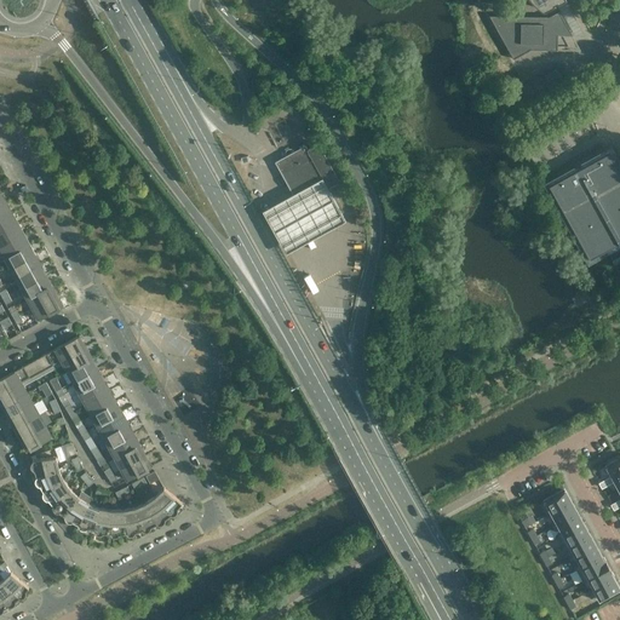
[(619,0),(530,0),(533,3),(538,6),(541,9),(541,10),(543,10),(544,10),(545,10),(555,4),(554,3),(557,1),(557,3),(562,0),(619,0)]
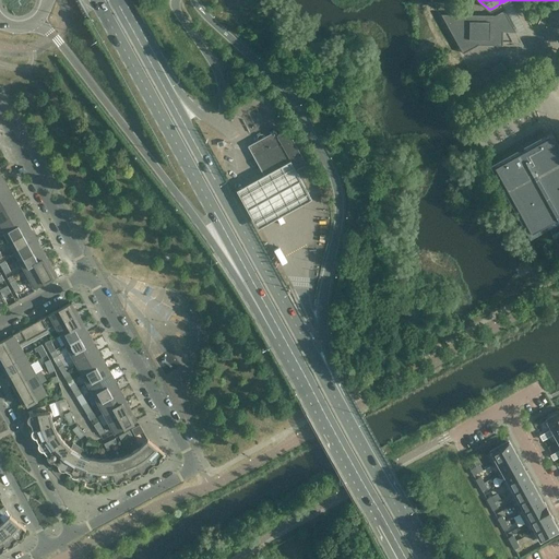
[(509,0),(502,4),(518,32),(527,33),(509,0)]
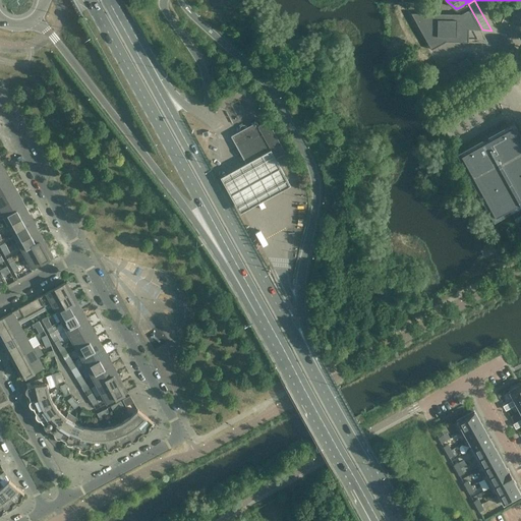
[(446,42),(468,42),(468,41),(469,30),(479,30),(481,30),(470,9),(461,14),(411,13),(431,50),(446,42)]
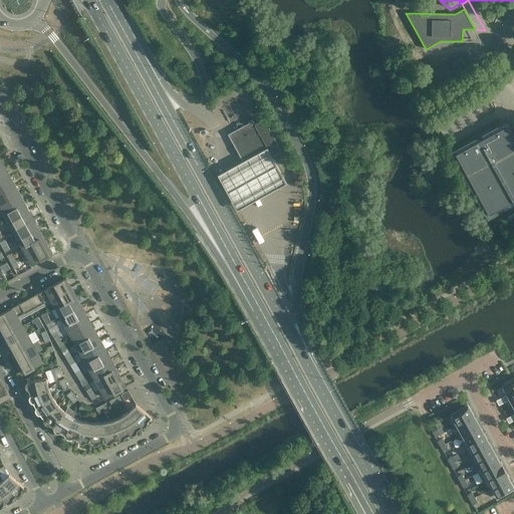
[(462,40),(462,41),(482,42),(475,29),(473,29),(480,41),(462,40)]
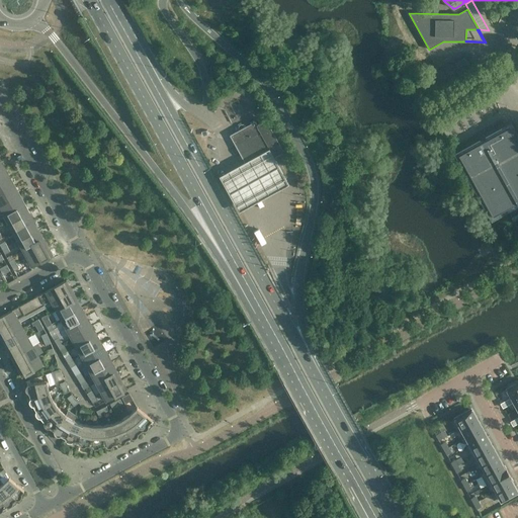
[(278,144),(266,120),(265,121),(261,122),(257,125),(255,122),(246,127),(239,131),(236,133),(231,136),(231,137),(232,140),(236,146),(242,157),(244,161),(245,162),(246,163),(246,164),(251,161),(270,151),(274,158),(279,155),(283,152),(278,144)]
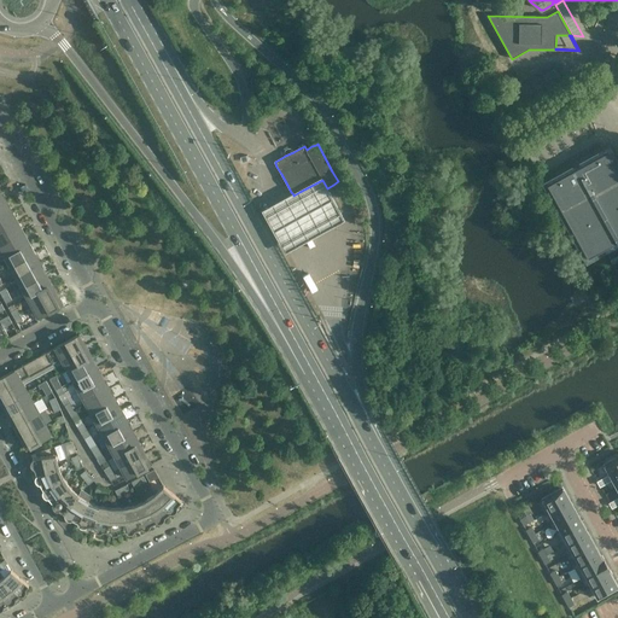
[(617,169),(607,151),(583,164),(547,185),(588,257),(617,240),(617,169)]
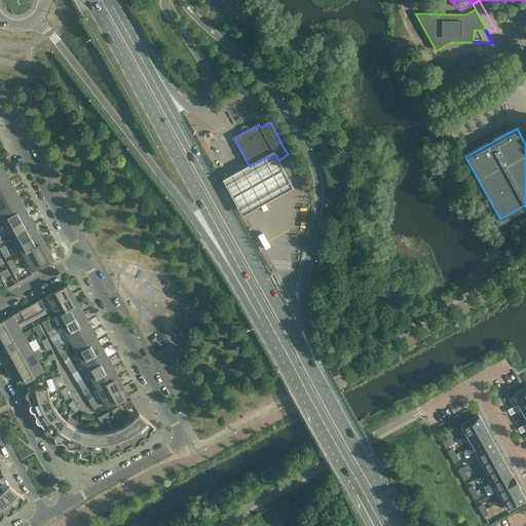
[(294,187),(273,151),(222,179),(242,216),(294,187)]
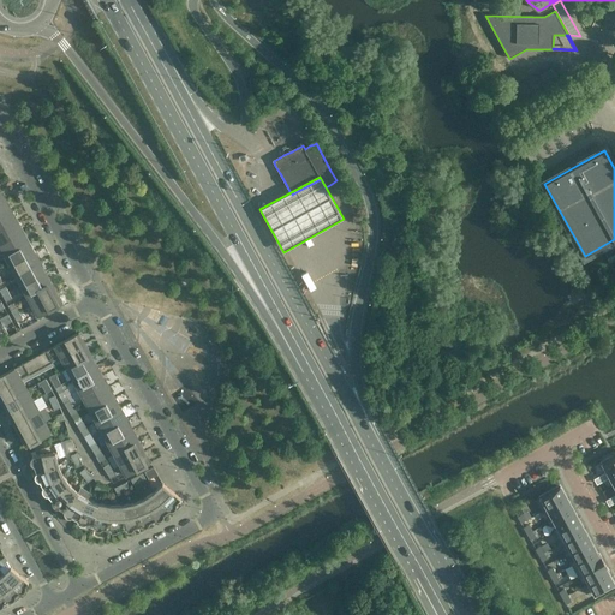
[(358,204),(354,197),(353,198),(348,201),(352,208),(357,204),(358,204)]
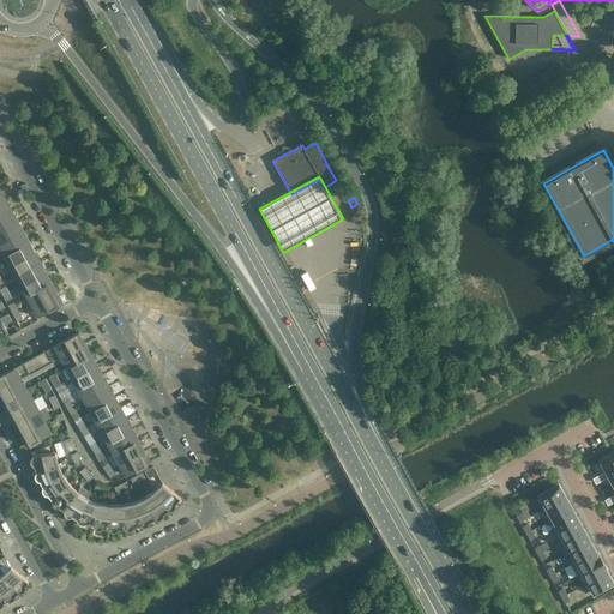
[(0,217),(12,211),(6,200),(0,204),(0,217)]
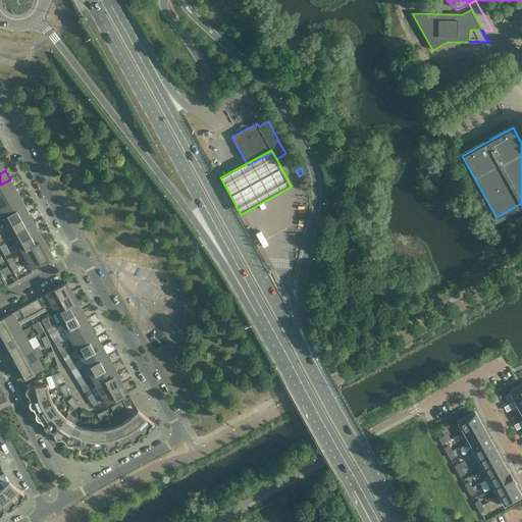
[(0,196),(15,188),(10,179),(0,185),(0,196)]
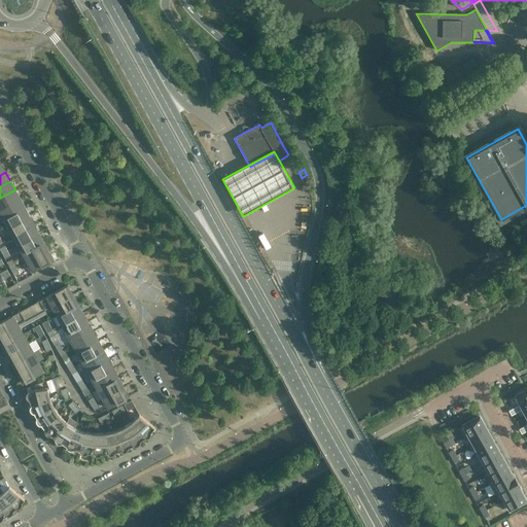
[(0,209),(20,199),(15,189),(0,198),(0,209)]
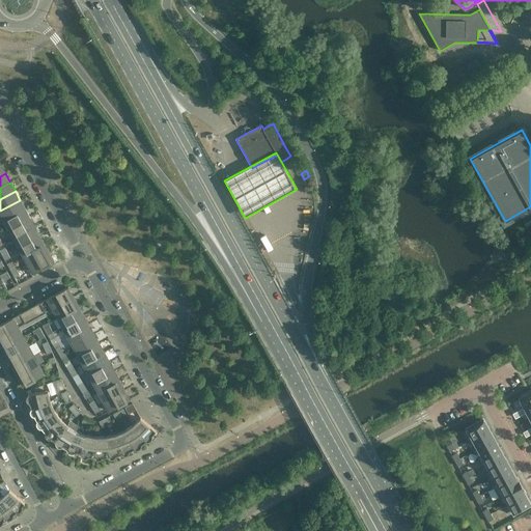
[(0,213),(4,220),(25,208),(20,200),(0,211),(0,213)]
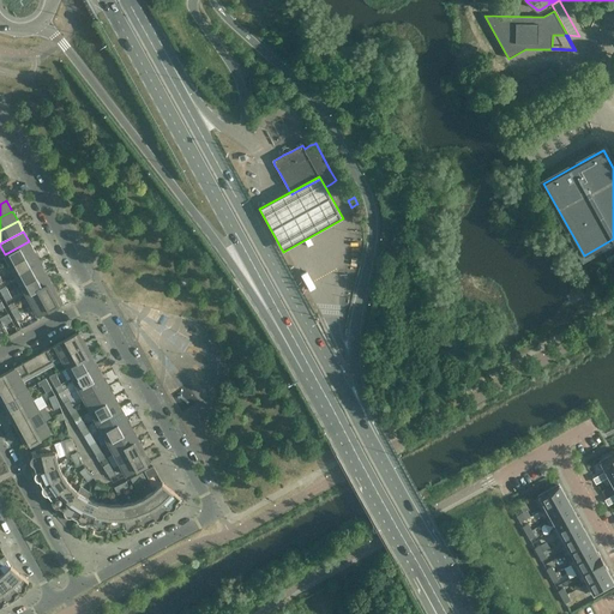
[(10,265),(35,252),(29,241),(5,254),(10,265)]
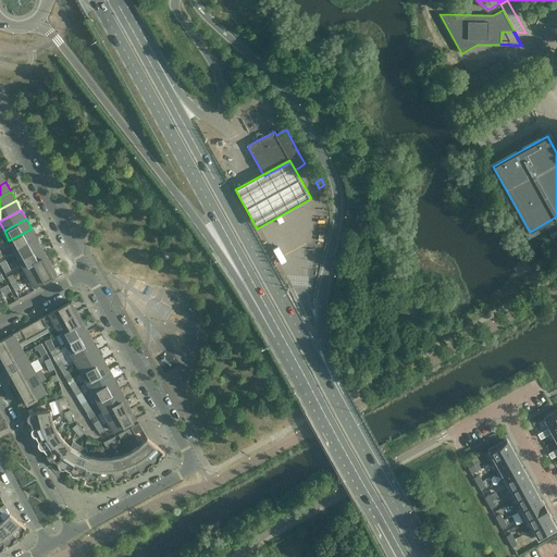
[(14,249),(36,237),(32,229),(9,240),(7,242),(12,251),(14,250),(14,249)]
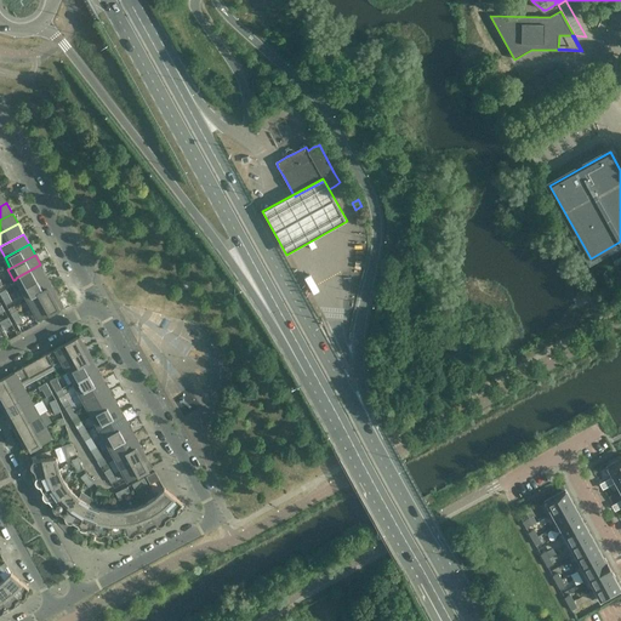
[(22,289),(46,275),(40,265),(16,278),(16,279),(22,289)]
